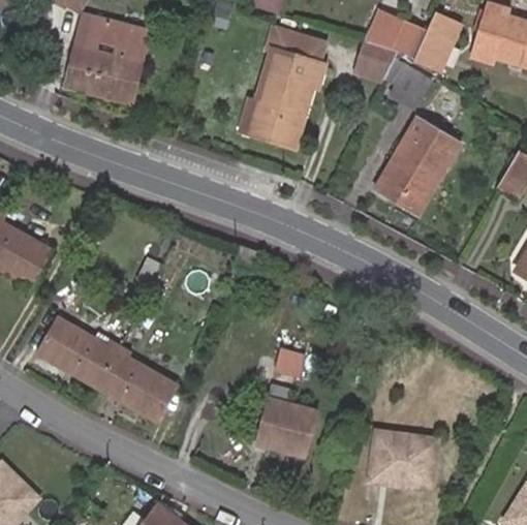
[(73,11),(80,0),(62,0),(60,4),(73,11)]
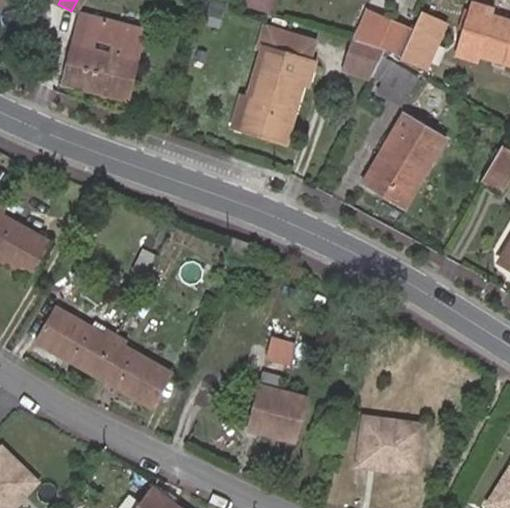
[(270,12),(274,0),(246,0),(245,4),(270,12)]
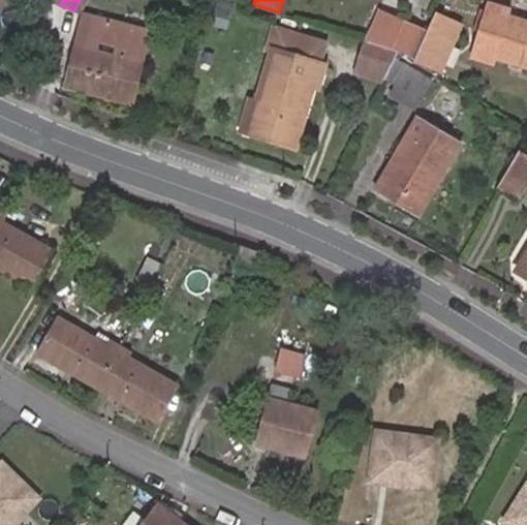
[(507,6),(488,1),(471,54),(491,61),(493,54),(526,64),(526,20),(505,13),(507,6)]
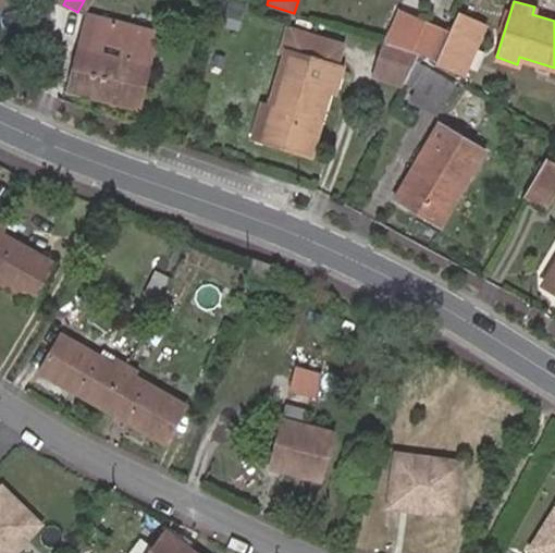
[(485,23),(455,9),(434,58),(464,71),(485,23)]
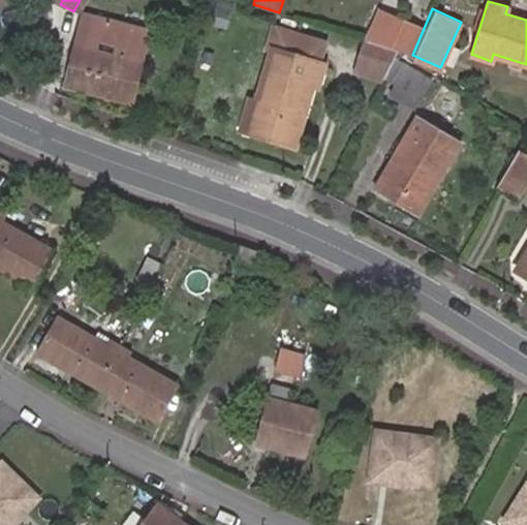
[(400,16),(385,9),(375,33),(390,39),(400,16)]
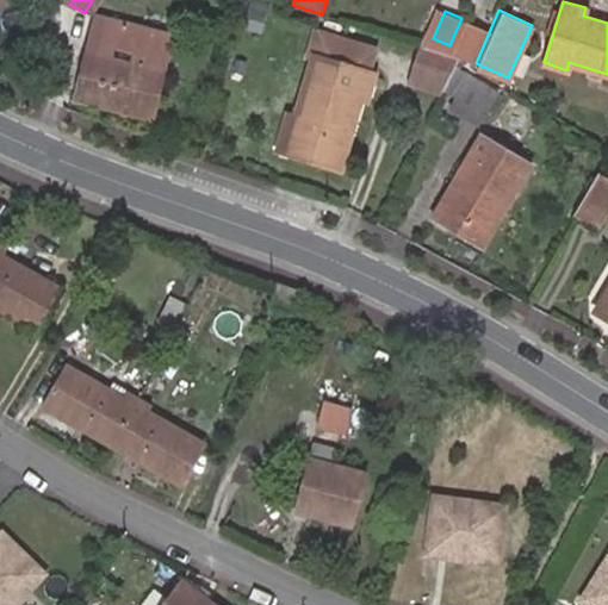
[(97,14),(87,50),(162,68),(172,32),(97,14)]
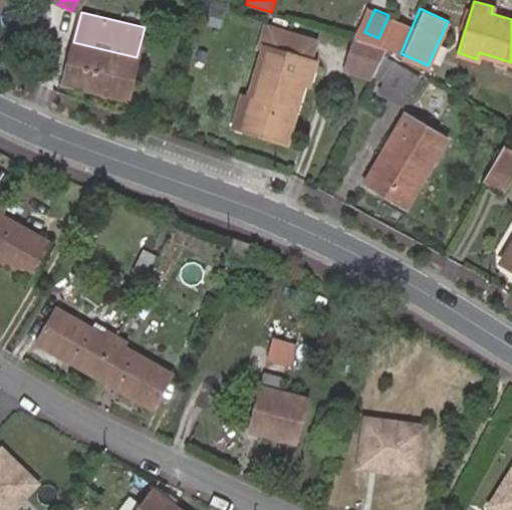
[(381,46),(387,47),(399,52),(411,24),(394,17),(381,46)]
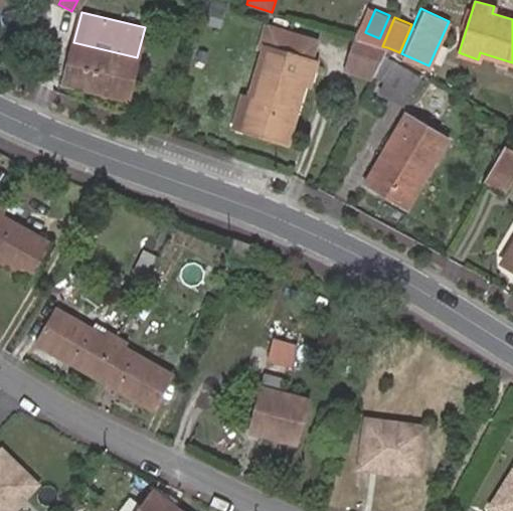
[(308,58),(314,38),(271,26),(265,46),(308,58)]
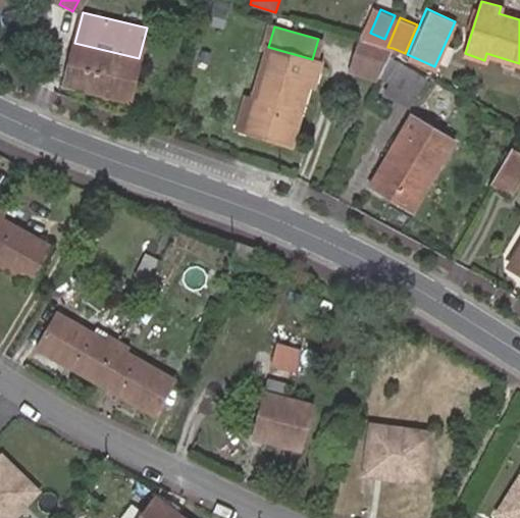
[(358,68),(367,40),(362,39),(352,66),(358,68)]
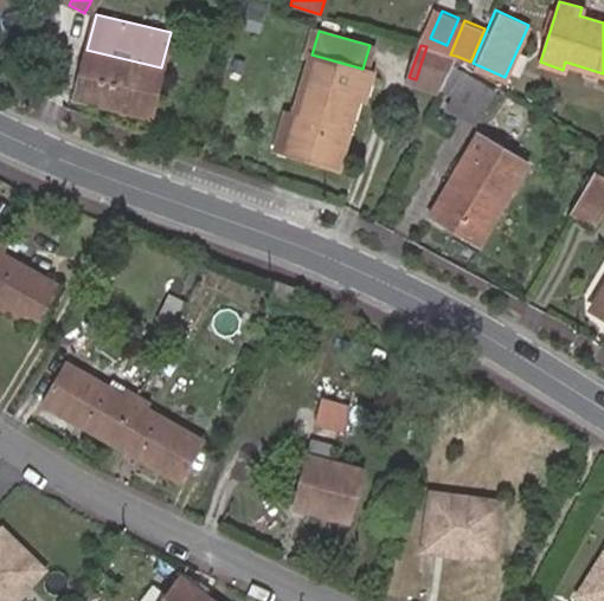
[(416,79),(439,88),(456,56),(450,55),(426,46),(416,79)]
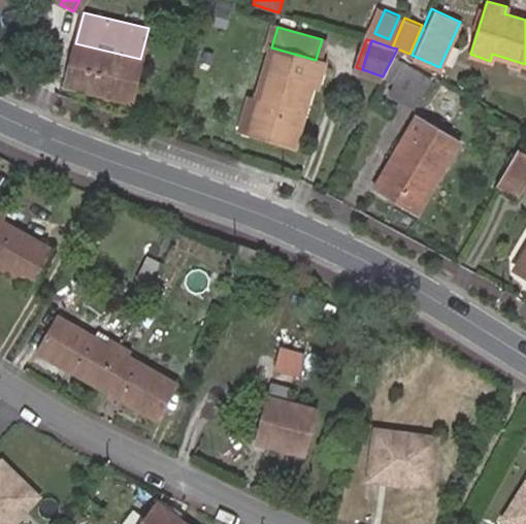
[(140,59),(75,43),(66,83),(131,99),(140,59)]
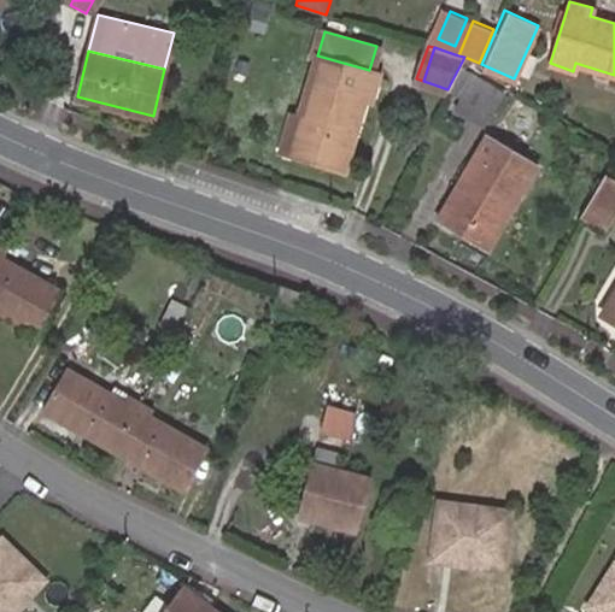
[(369,70),(317,56),(300,113),(290,152),(341,168),(369,70)]
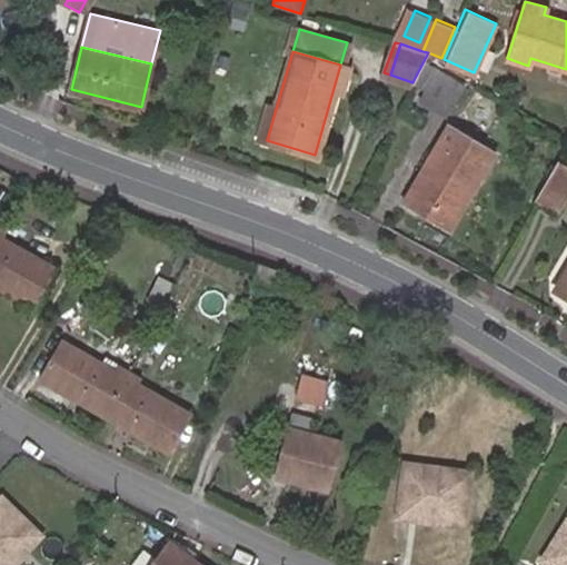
[(418,99),(445,116),(463,83),(428,63),(415,87),(423,91),(418,99)]
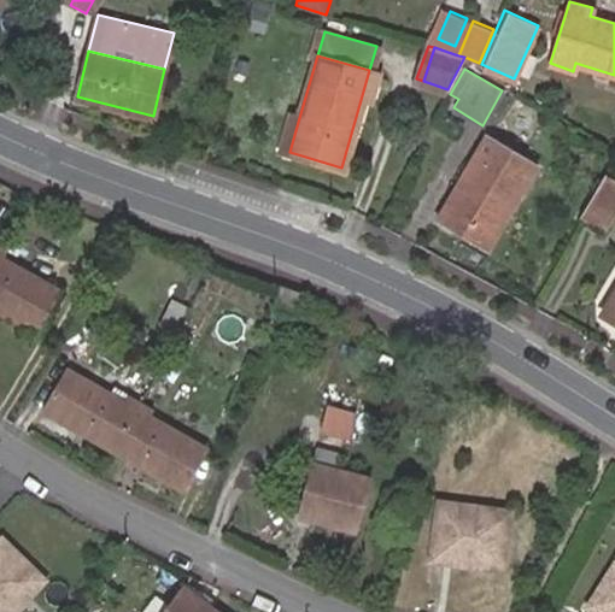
[(290,152),(300,113),(292,111),(281,149),(290,152)]
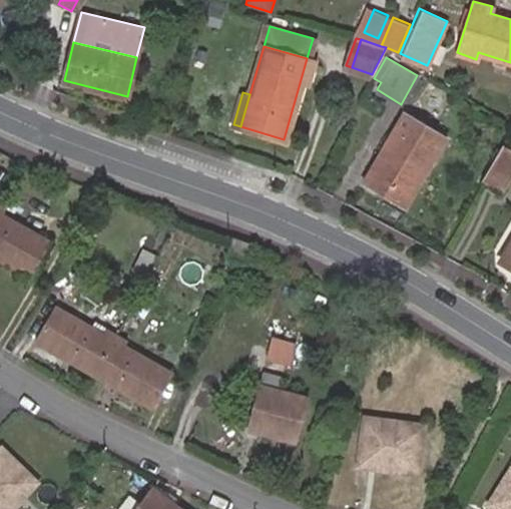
[(444,136),(403,112),(365,179),(406,203),(444,136)]
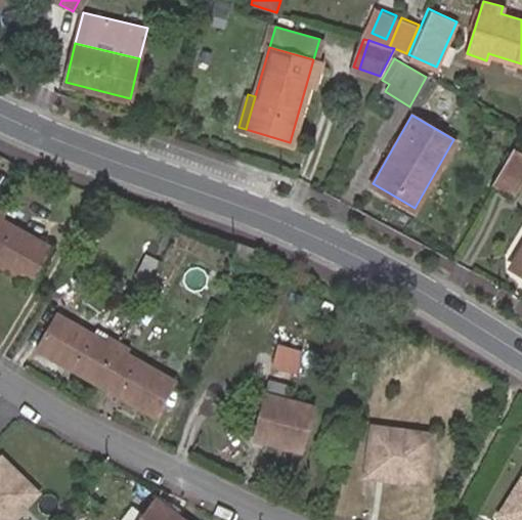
[(521,152),(513,147),(492,181),(513,195),(521,179),(521,152)]
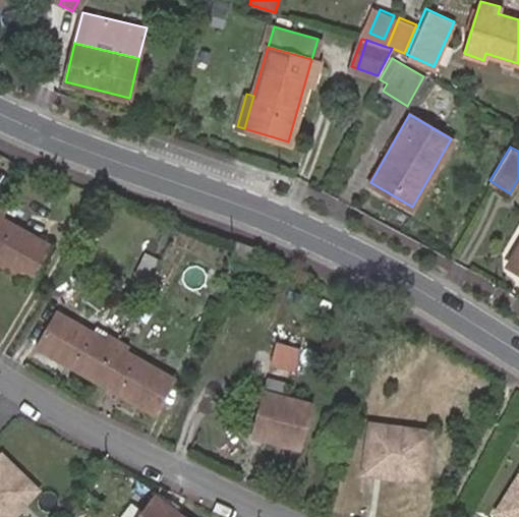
[(5,210),(0,207),(0,262),(32,279),(51,243),(2,216),(5,210)]
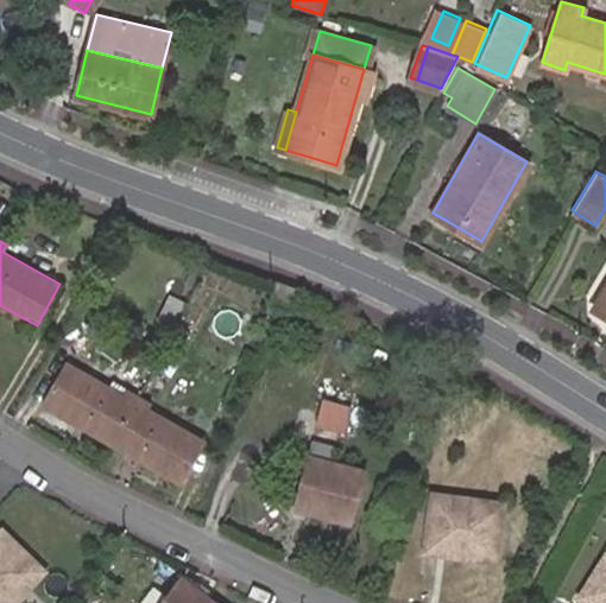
[(605,284),(592,309),(605,317),(605,284)]
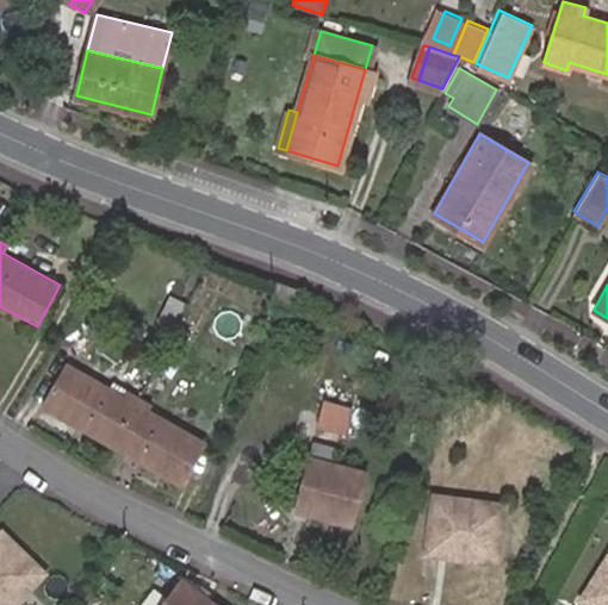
[(118,360),(125,348),(104,334),(97,345),(118,360)]
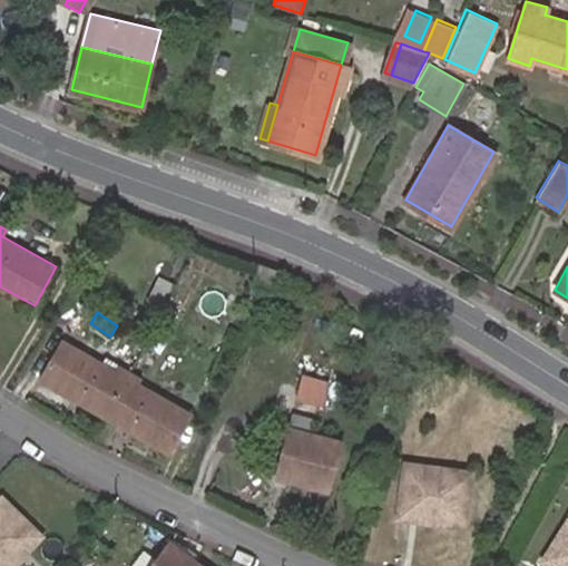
[(101,413),(126,367),(118,362),(115,369),(61,338),(38,378),(101,413)]
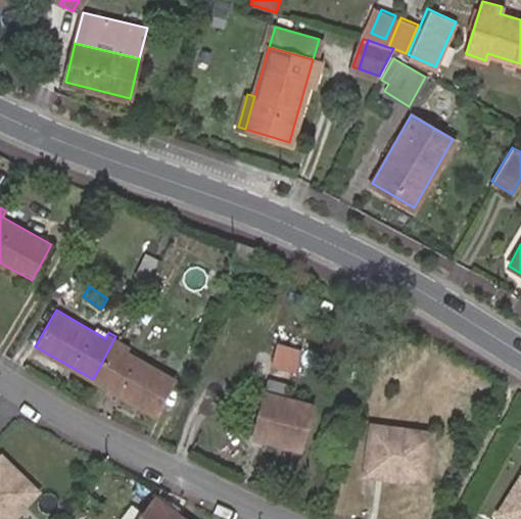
[(128,343),(115,336),(93,379),(154,413),(175,378),(125,349),(128,343)]
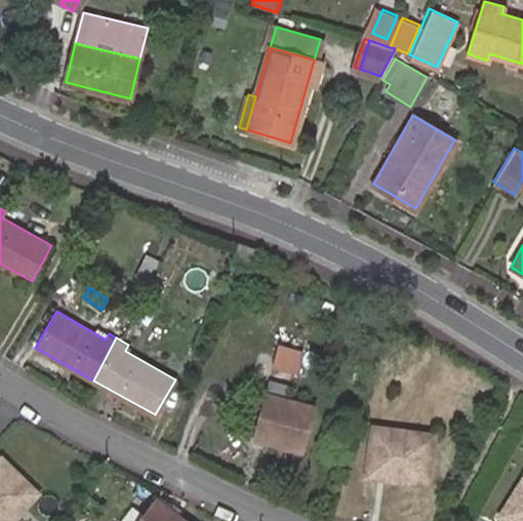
[(294,368),(300,349),(278,343),(273,363),(294,368)]
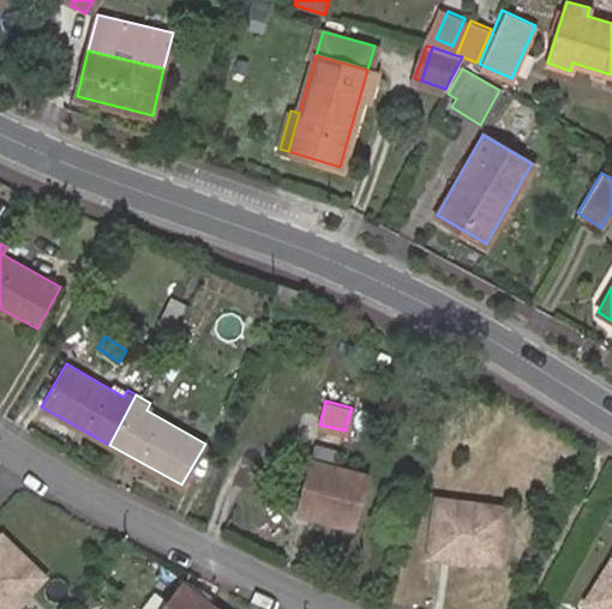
[(297,512),(353,526),(369,471),(324,459),(329,441),(316,438),(297,512)]
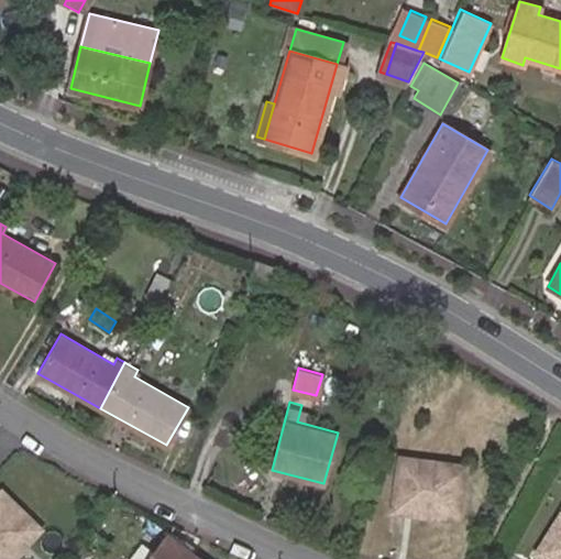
[(398,456),(395,482),(417,484),(414,506),(438,508),(437,515),(458,517),(464,464),(398,456)]
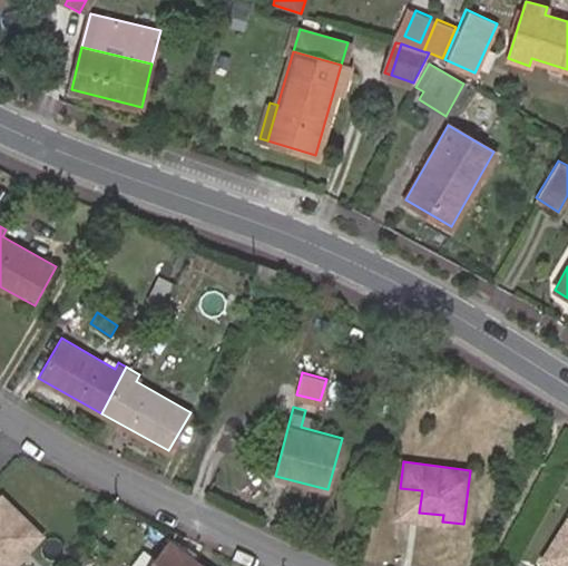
[(422,490),(400,488),(397,516),(442,521),(443,515),(419,513),(422,490)]
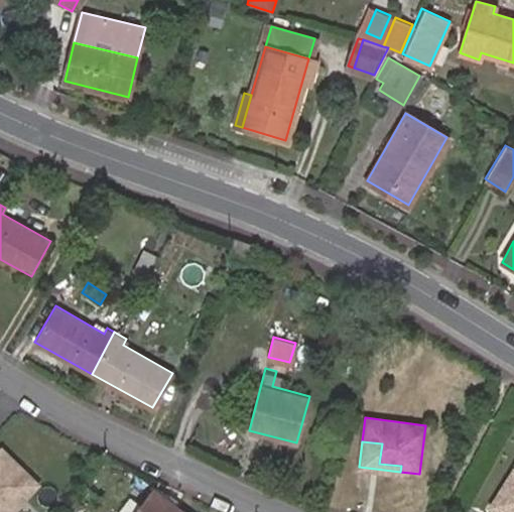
[(0,511),(6,511),(35,482),(0,449),(0,511)]
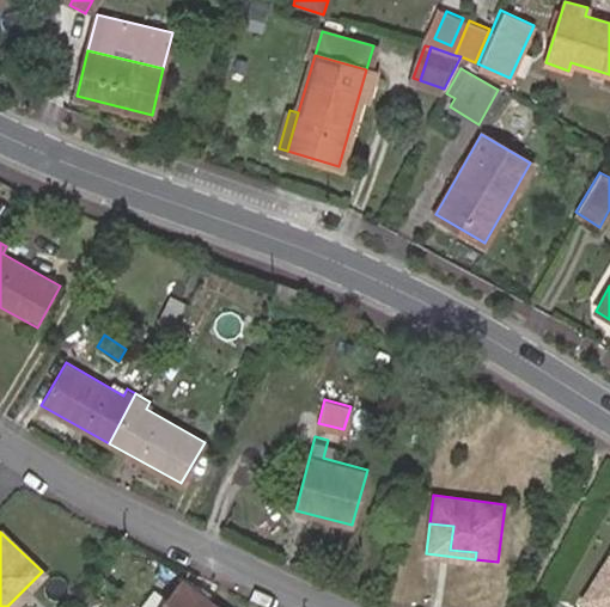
[(583,599),(596,606),(602,606),(604,605),(609,606),(609,557),(608,557),(583,599)]
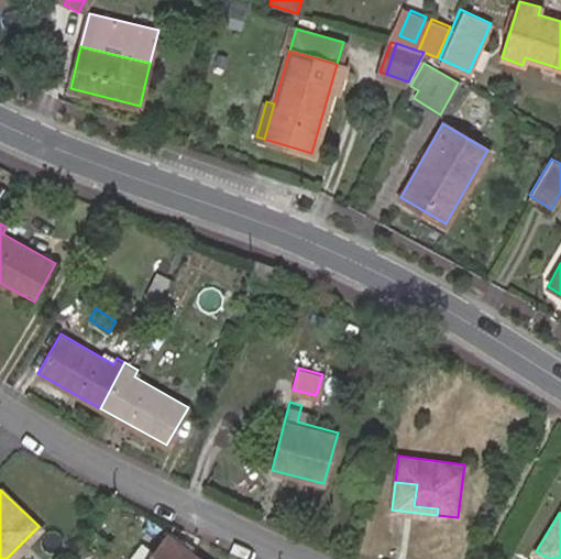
[(204,558),(167,533),(146,558),(204,558)]
